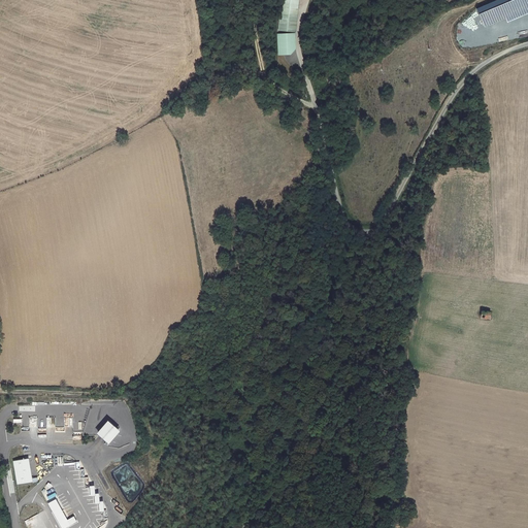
[(297,0),(282,0),(279,30),(295,31),(297,0)]
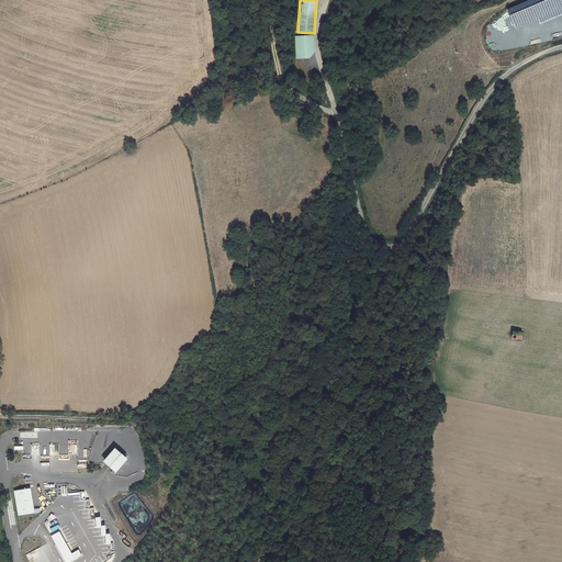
[(313,37),(298,37),(298,57),(310,57),(314,53),(313,37)]
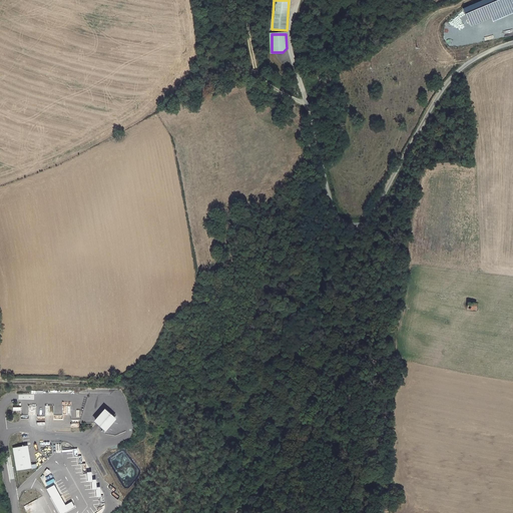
[(105,407),(94,419),(106,429),(117,417),(105,407)]
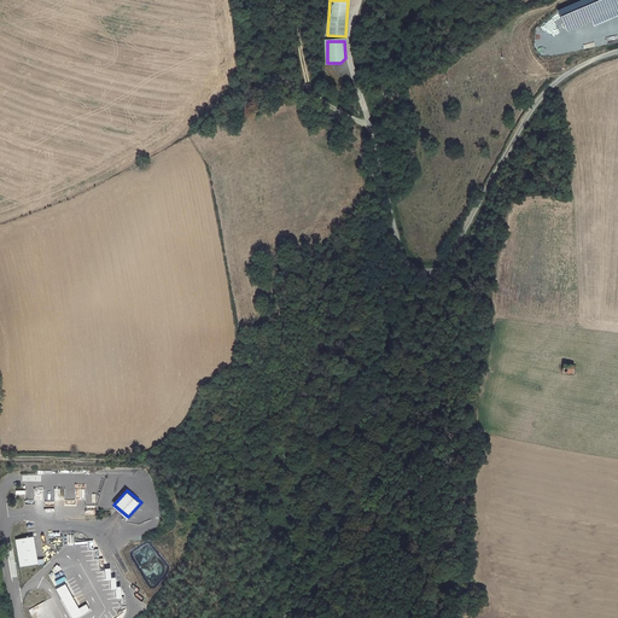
[(39,563),(35,536),(16,538),(19,565),(39,563)]
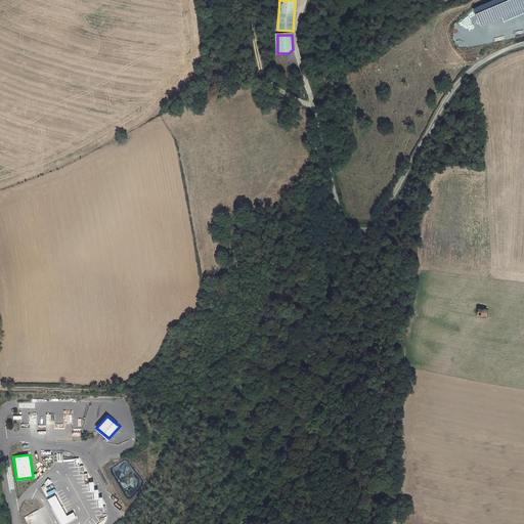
[(89,481),(90,491),(94,490),(95,498),(98,498),(99,507),(103,506),(103,496),(99,496),(98,488),(95,488),(94,481),(89,481)]
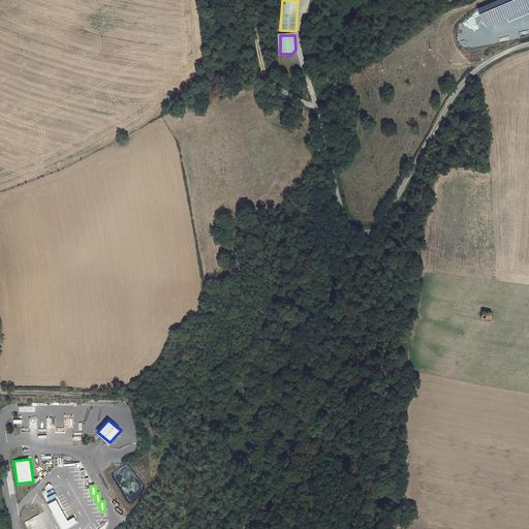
[(74,516),(68,519),(57,498),(49,502),(62,528),(63,528),(78,522),(74,516)]
